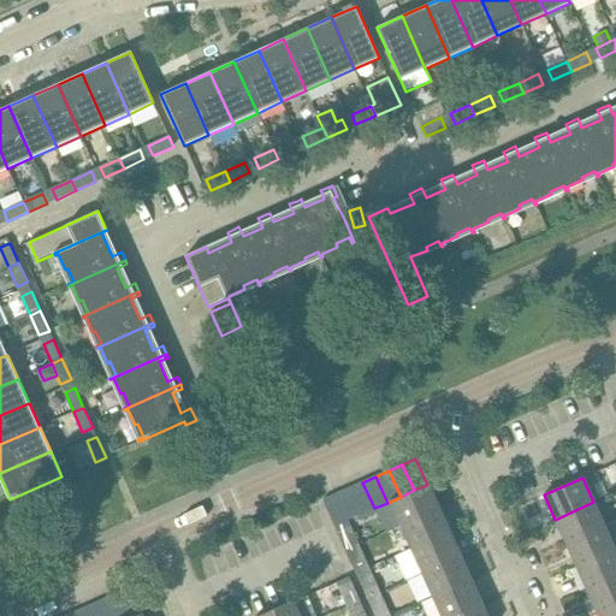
[(362,483),(349,487),(361,514),(374,508),(362,483)]
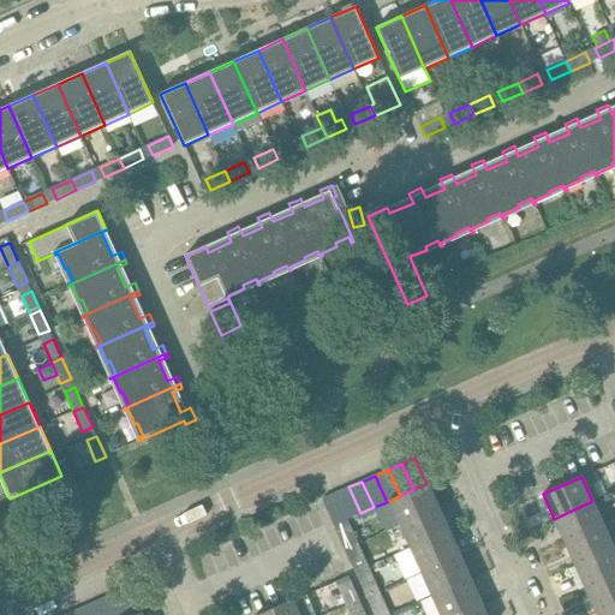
[(400,525),(439,507),(428,483),(427,484),(413,489),(400,496),(389,501),(400,525)]
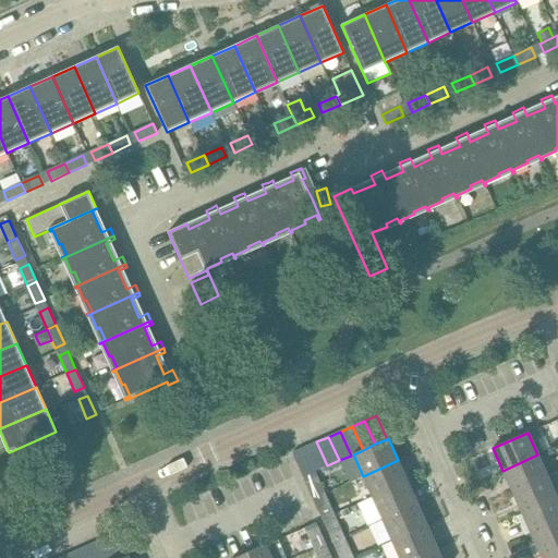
[(304,447),(315,471),(327,465),(316,441),(304,447)]
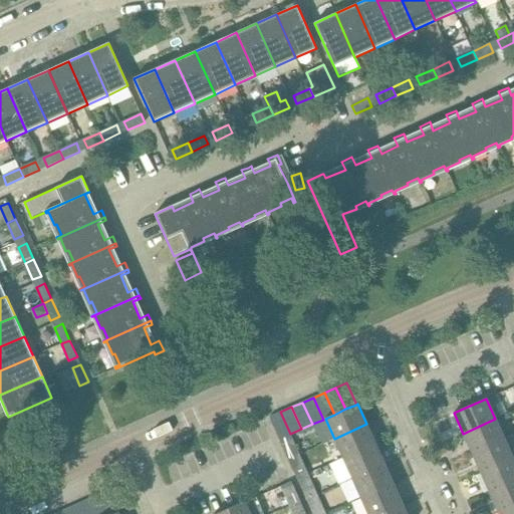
[(280,412),(269,417),(279,439),(290,434),(280,412)]
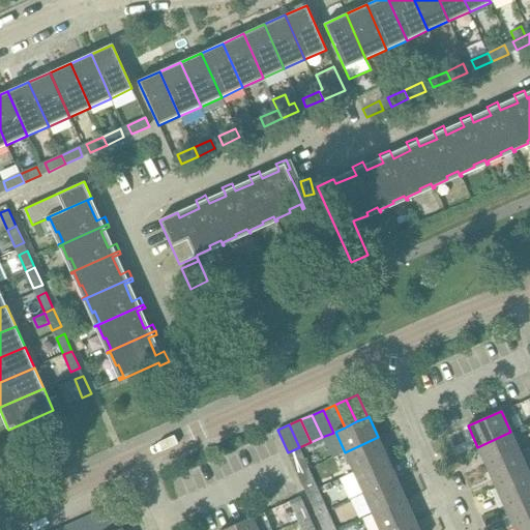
[(487,467),(520,452),(510,432),(477,447),(487,467)]
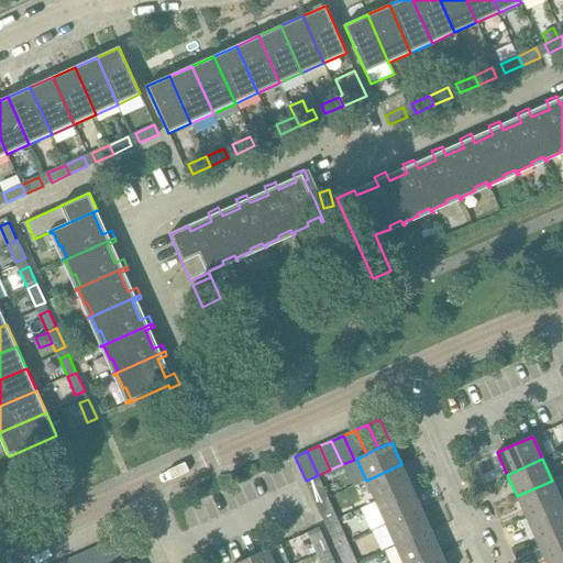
[(401,464),(366,481),(375,503),(411,486),(401,464)]
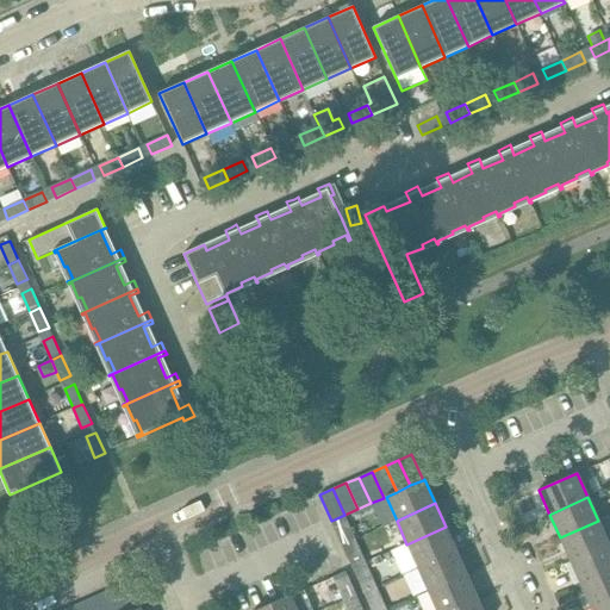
[(571,561),(609,543),(598,521),(560,537),(571,561)]
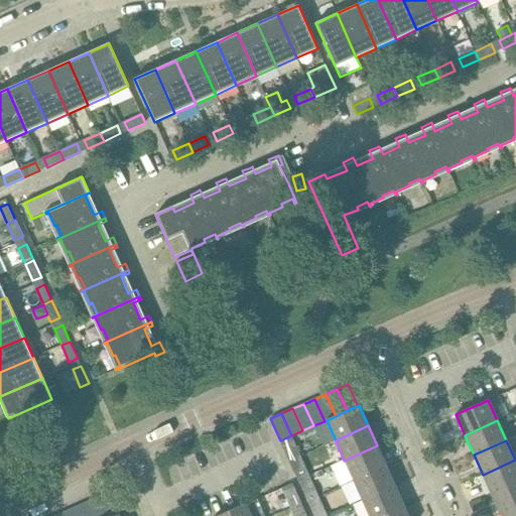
[(283,447),(289,461),(300,457),(294,442),(283,447)]
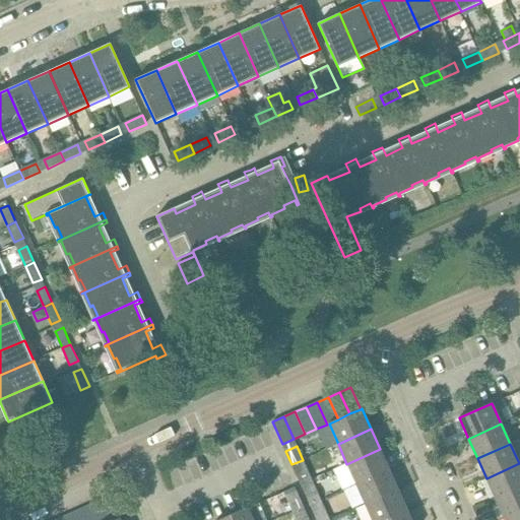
[(346,464),(333,470),(342,490),(355,483),(389,469),(380,449),(346,464)]
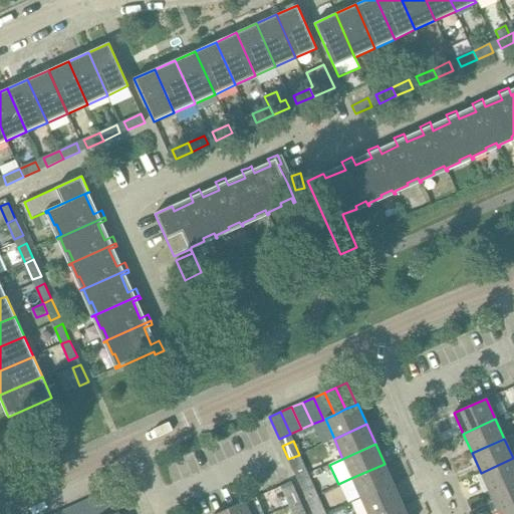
[(288,459),(293,472),(304,467),(299,455),(288,459)]
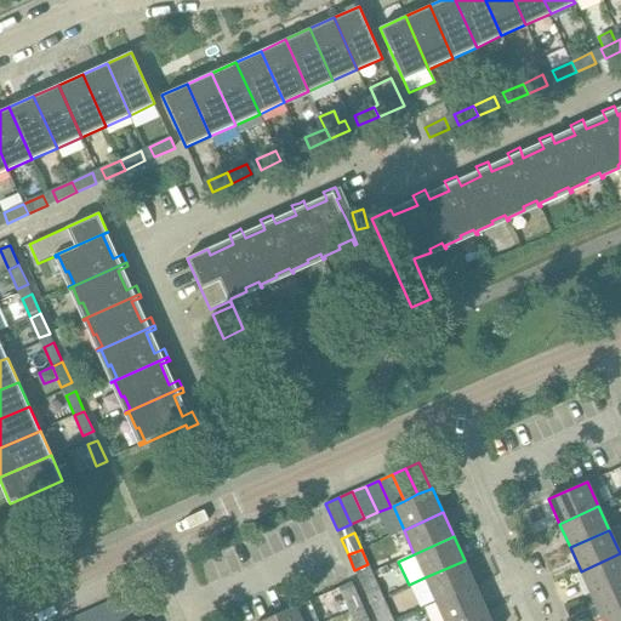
[(591,596),(620,581),(620,556),(620,553),(581,571),(591,596)]
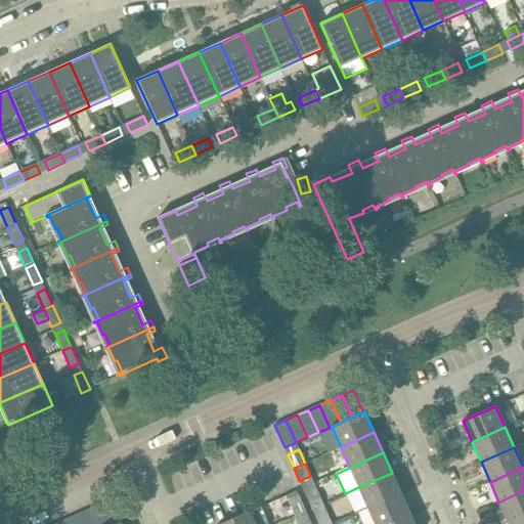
[(392,473),(358,487),(367,508),(400,493),(392,473)]
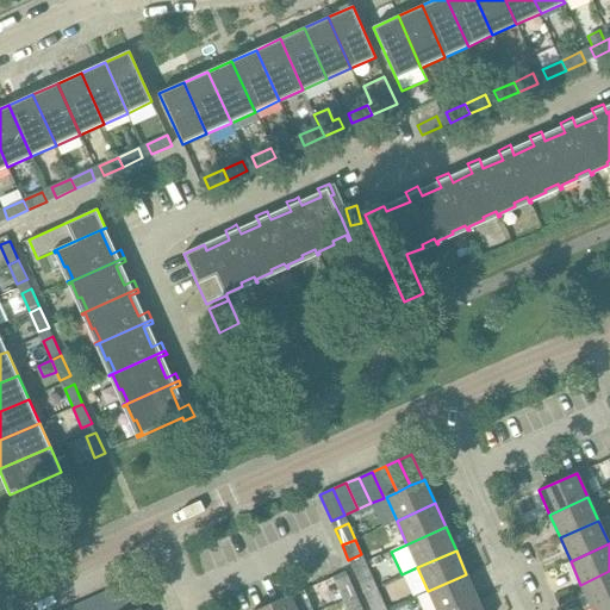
[(363,592),(375,586),(369,571),(356,577),(363,592)]
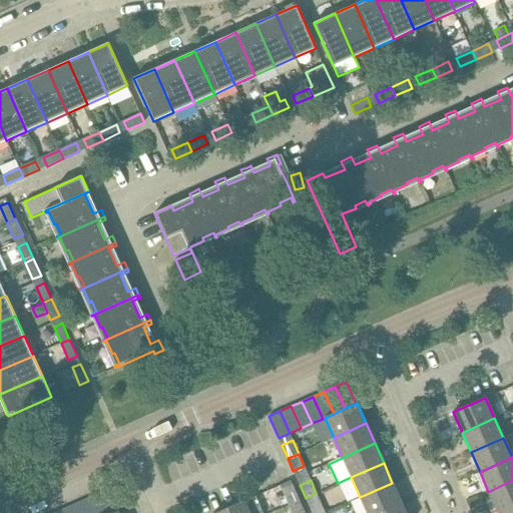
[(497,512),(512,504),(512,480),(488,492),(497,512)]
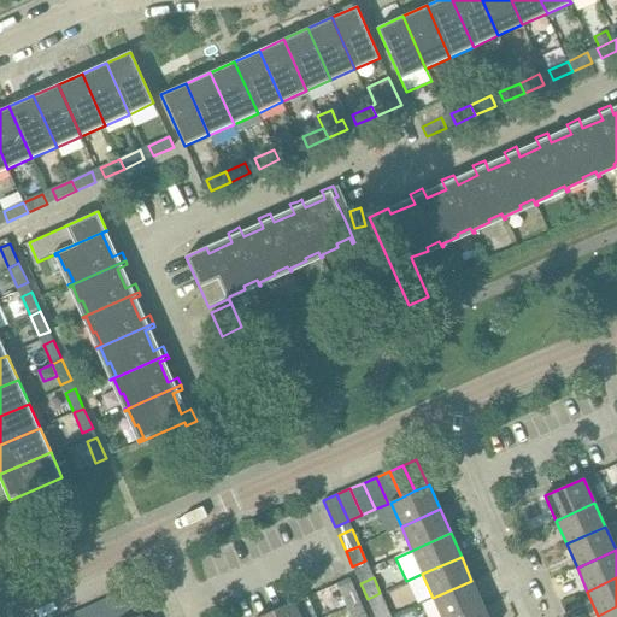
[(471,581),(433,598),(441,616),(453,616),(482,604),(471,581)]
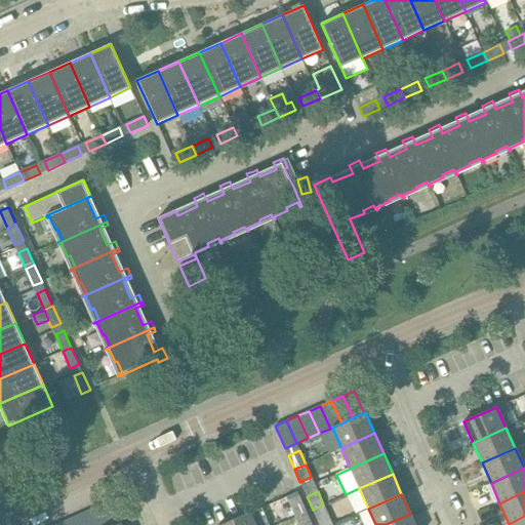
[(290,503),(295,517),(307,512),(300,498),(290,503)]
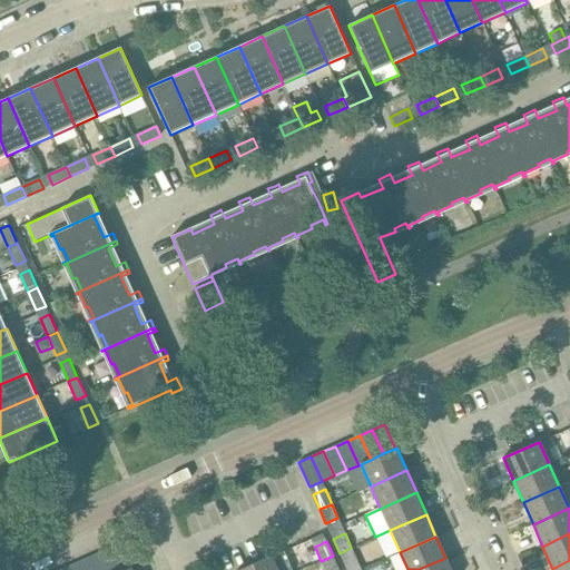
[(112,569),(126,569),(128,569),(117,544),(105,550),(112,569)]
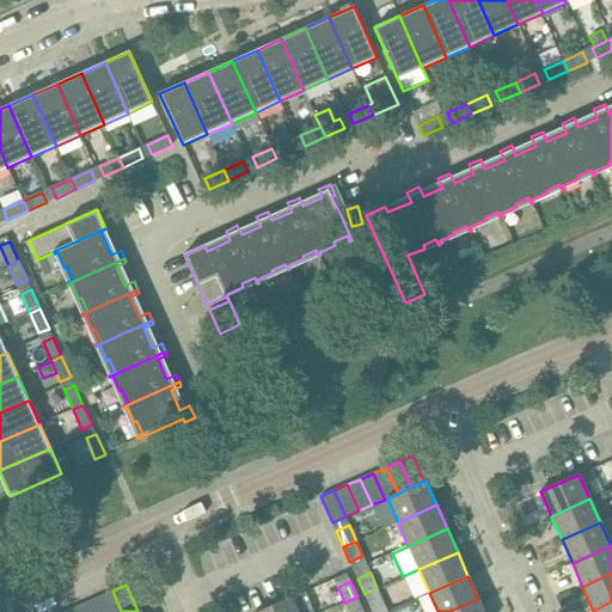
[(365,594),(371,609),(384,603),(377,588),(365,594)]
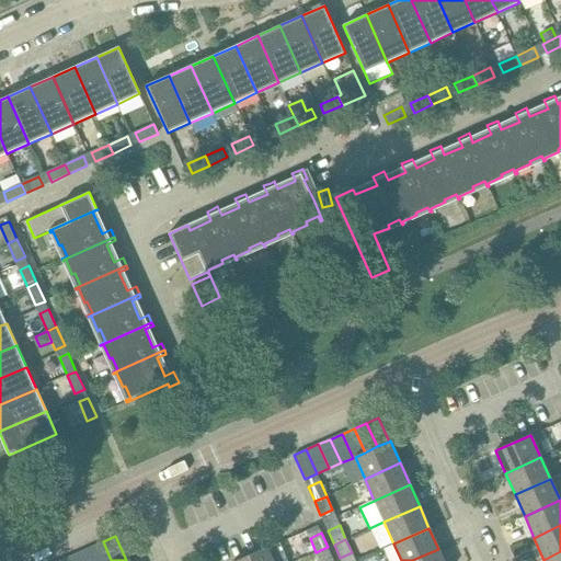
[(111,560),(103,541),(91,547),(96,560),(111,560)]
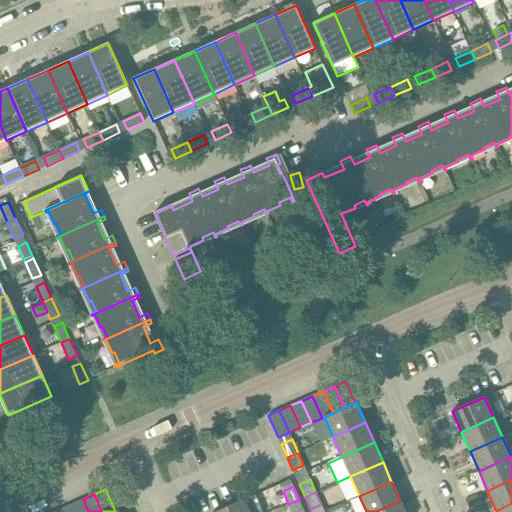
[(75,511),(88,511),(83,499),(72,504),(75,511)]
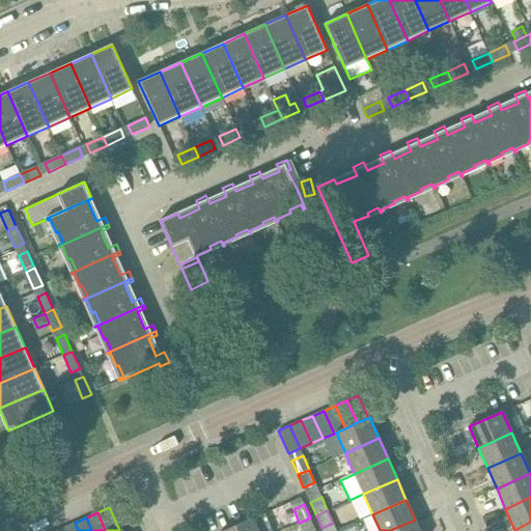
[(315,530),(316,530),(310,518),(299,523),(302,530),(315,530)]
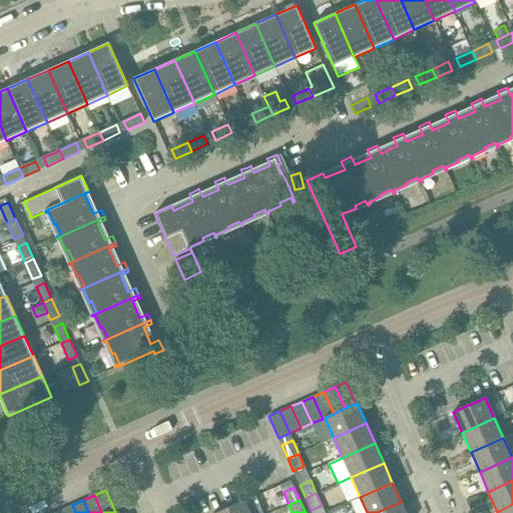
[(249,512),(244,501),(216,512),(249,512)]
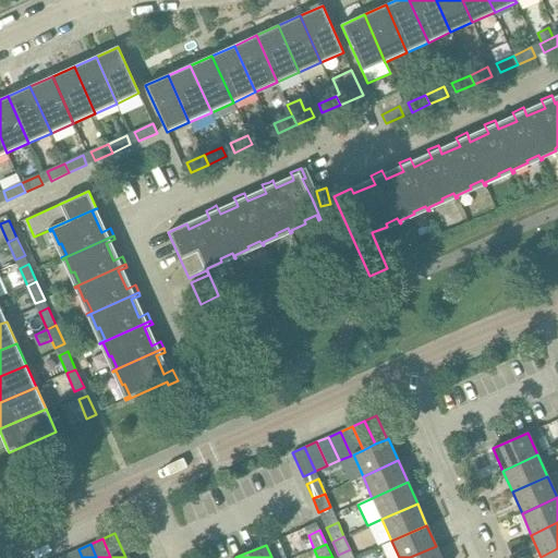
[(441,557),(436,546),(410,557),(441,557)]
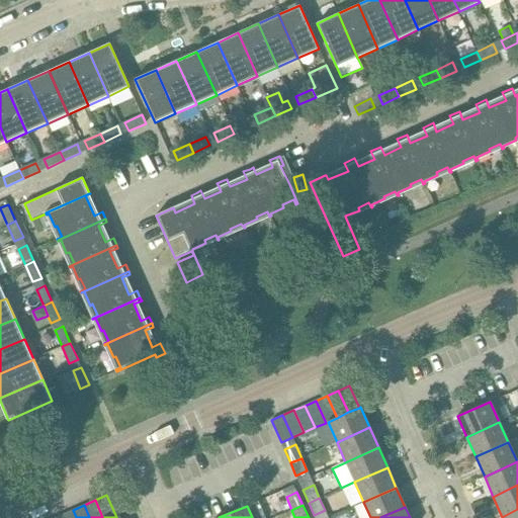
[(503,517),(517,517),(517,509),(502,517),(503,517)]
